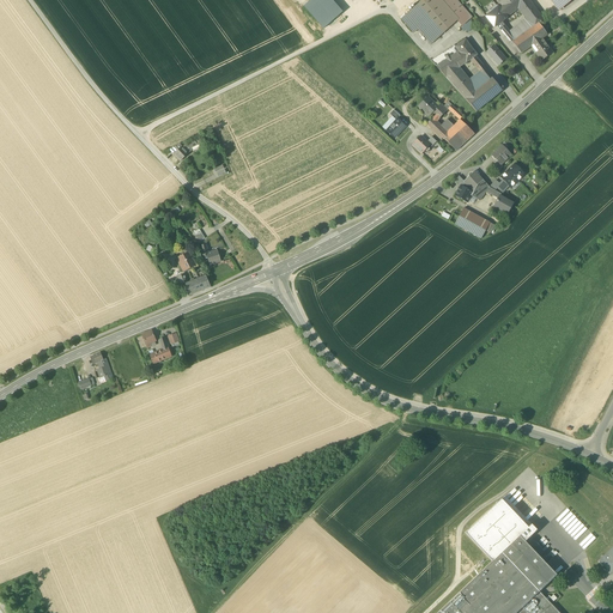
[(327,0),(310,0),(305,5),(325,29),(340,16),(327,0)]
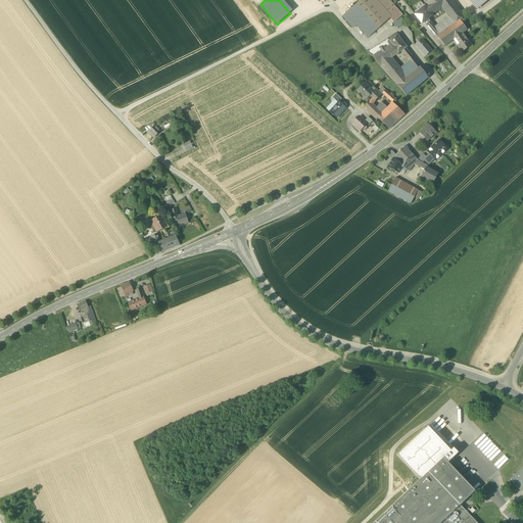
[(357,26),(368,38),(390,18),(394,22),(402,15),(388,0),(360,0),(342,16),(352,29),(357,26)]
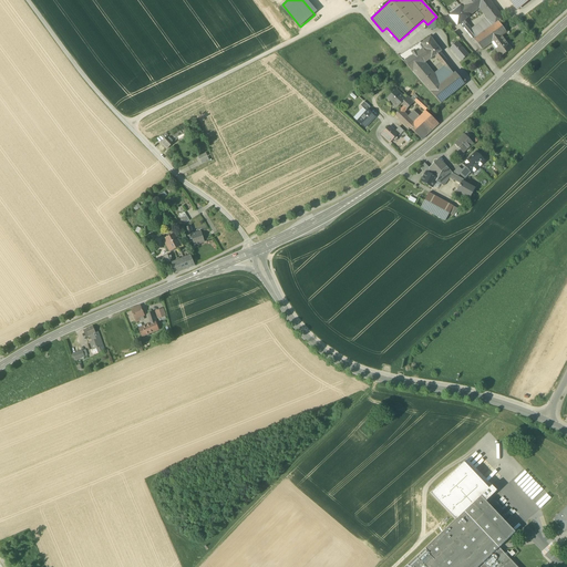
[(503,19),(488,0),(468,0),(463,6),(461,7),(468,17),(478,9),(485,18),(492,27),(498,22),(503,19)]
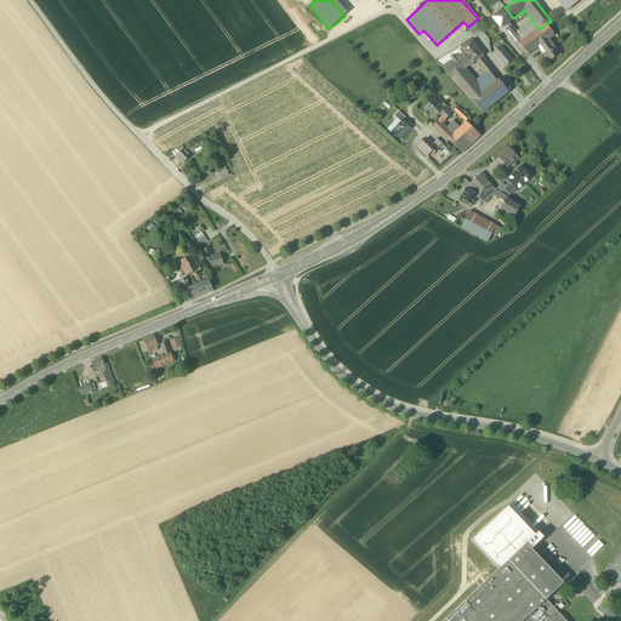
[(557,0),(565,11),(580,0),(557,0)]
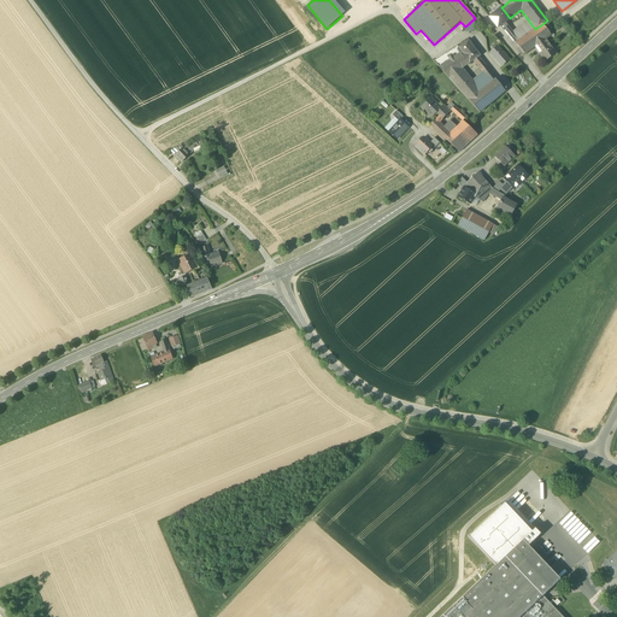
[(500,27),(505,31),(509,28),(505,23),(510,18),(501,7),(500,6),(493,12),(494,13),(489,17),(494,24),(495,23),(499,27),(500,27)]
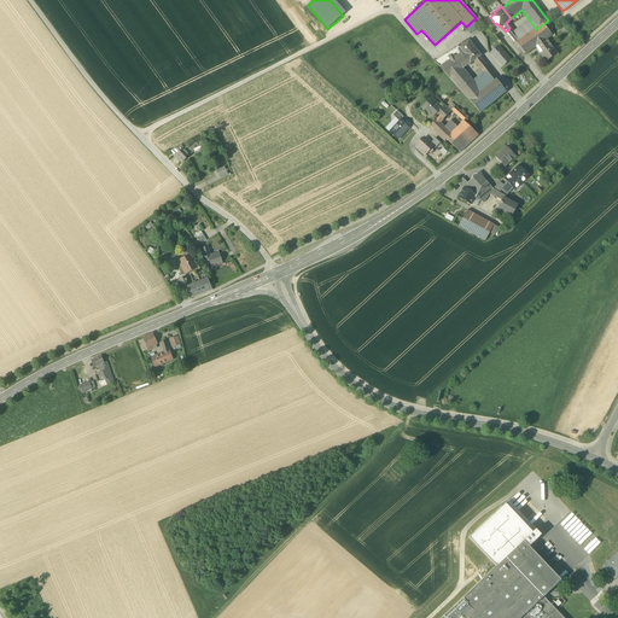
[(529,19),(516,30),(523,39),(536,29),(529,19)]
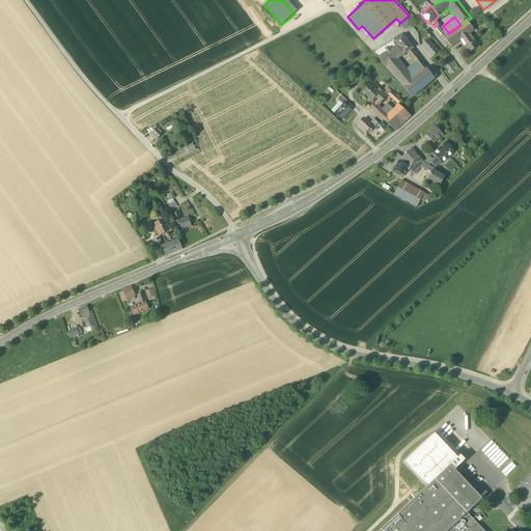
[(401,24),(404,28),(411,23),(408,19),(401,24)]
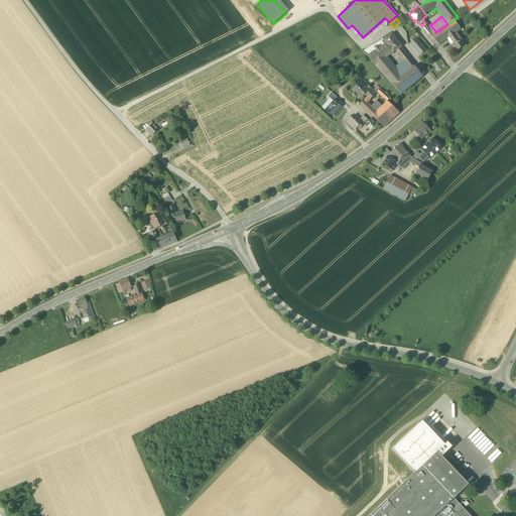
[(461,30),(454,20),(447,24),(436,32),(430,36),(438,45),(449,38),(457,33),(461,30)]
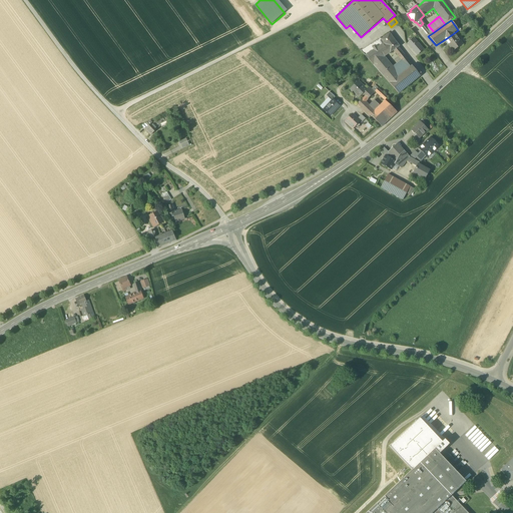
[(423,30),(428,36),(434,32),(428,25),(423,30)]
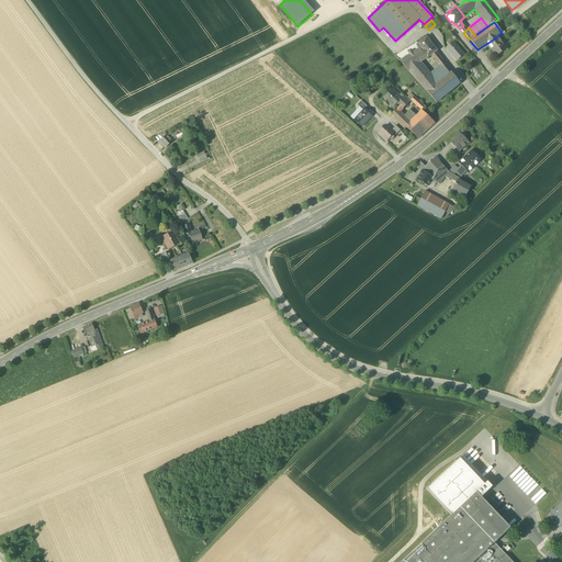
[(431,55),(436,62),(440,58),(436,52),(438,52),(427,36),(418,43),(417,44),(427,58),(431,55)]
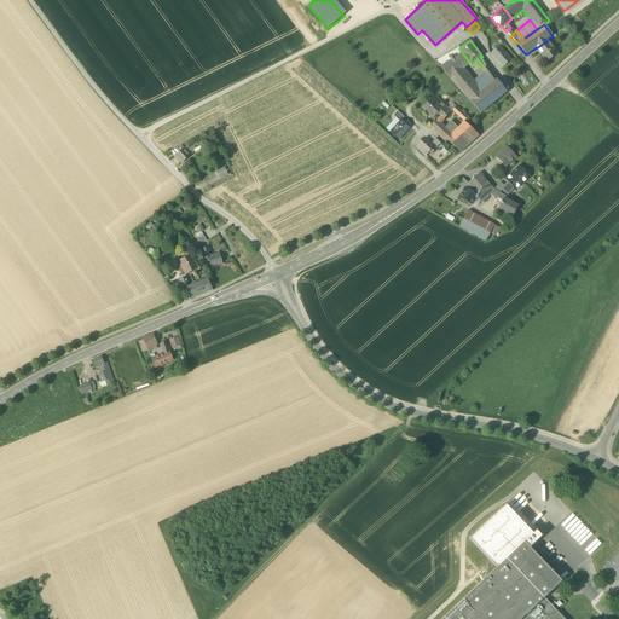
[(539,46),(542,50),(550,42),(548,40),(539,46)]
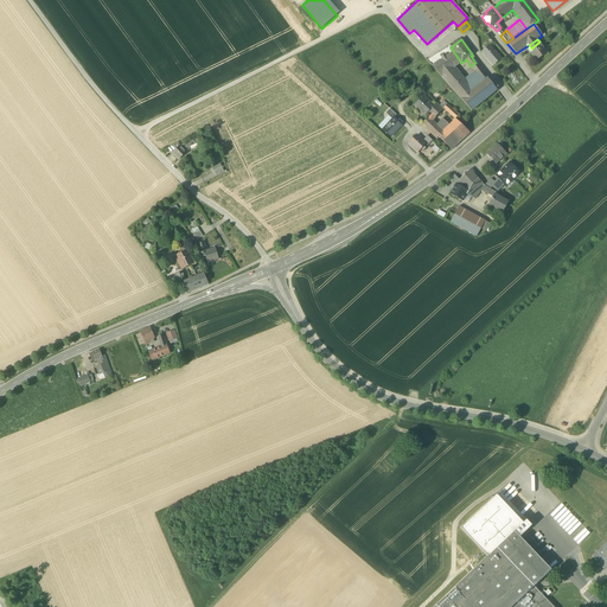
[(530,53),(535,61),(547,52),(540,42),(531,49),(532,51),(530,53)]
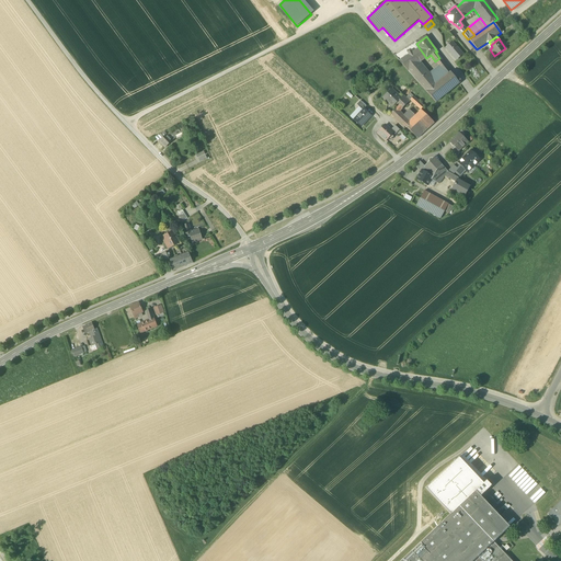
[(399,61),(409,71),(420,63),(426,58),(416,44),(418,43),(416,42),(411,45),(415,50),(399,61)]
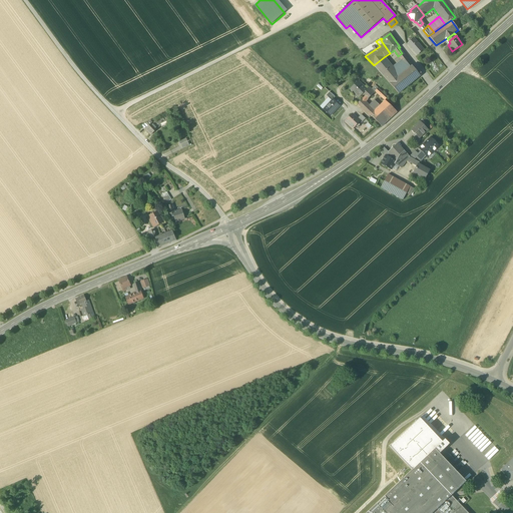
[(408,44),(417,55),(423,49),(414,38),(408,44)]
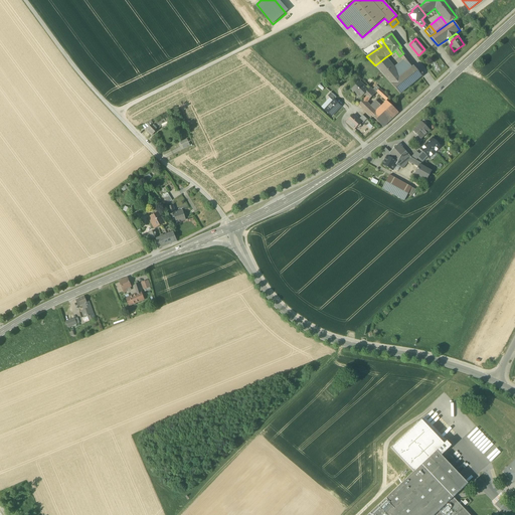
[(362,51),(366,56),(381,46),(377,41),(362,51)]
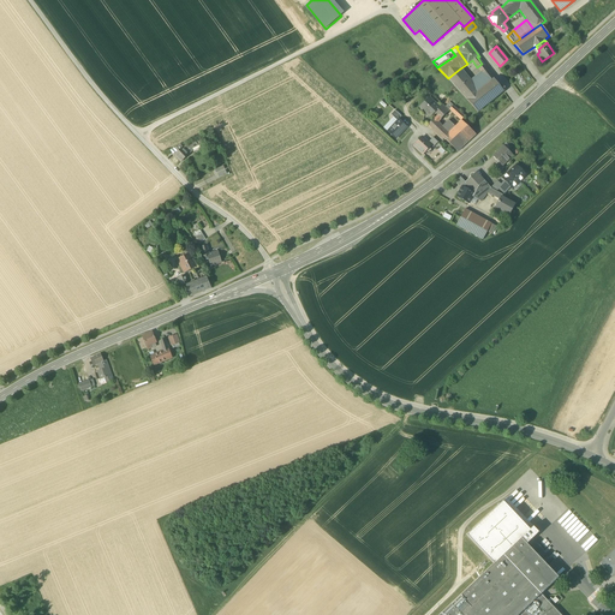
[(448,78),(467,101),(478,91),(472,83),(460,69),(448,78)]
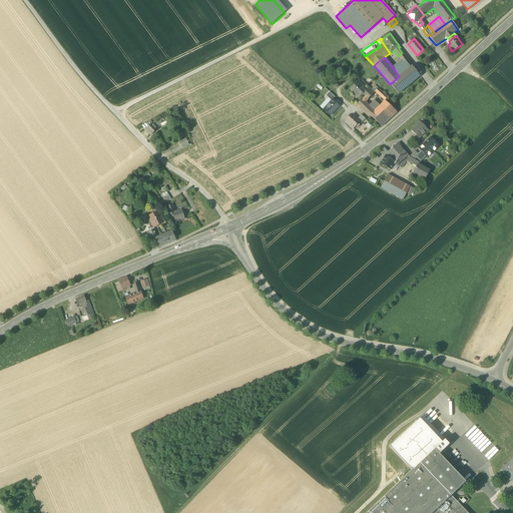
[(403,62),(408,68),(412,65),(405,57),(401,60),(403,62)]
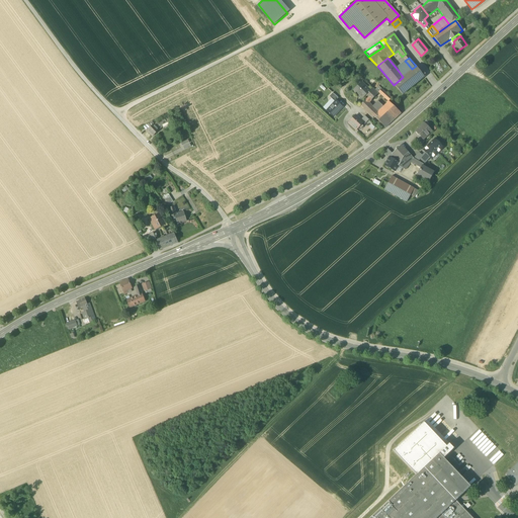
[(407,63),(398,70),(403,77),(412,69),(407,63)]
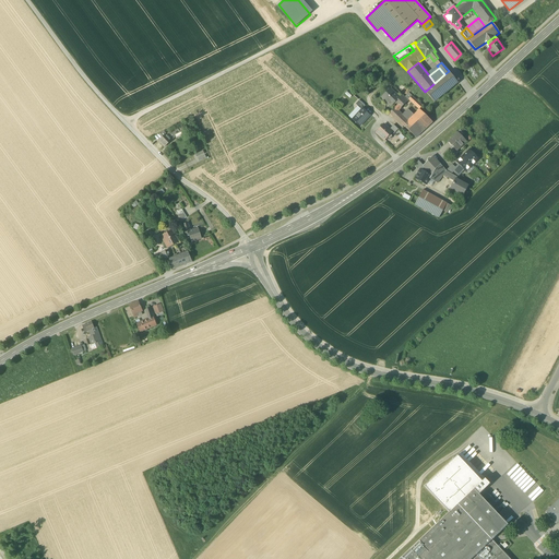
[(458,83),(449,71),(444,74),(435,83),(425,92),(435,103),(458,83)]
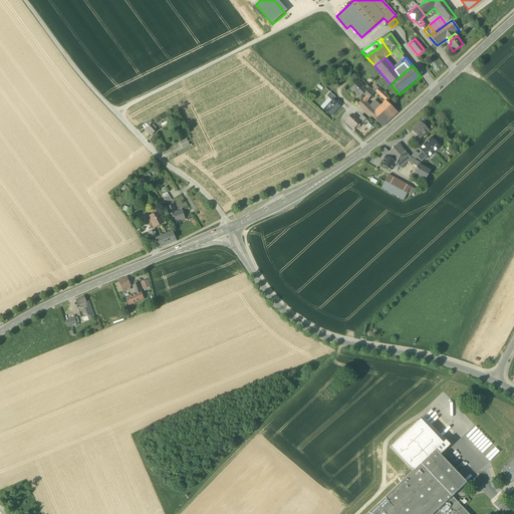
[(350,89),(359,98),(360,97),(361,96),(363,98),(366,95),(363,93),(366,90),(367,90),(370,87),(369,87),(366,89),(358,81),(350,89)]
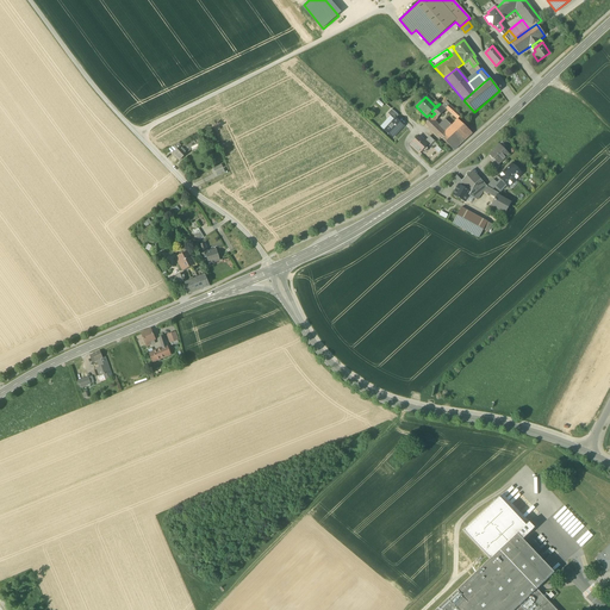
[(424,125),(428,128),(434,122),(446,110),(446,109),(444,107),(443,109),(441,106),(440,104),(436,107),(435,107),(431,111),(435,113),(431,117),(424,124),(424,125)]
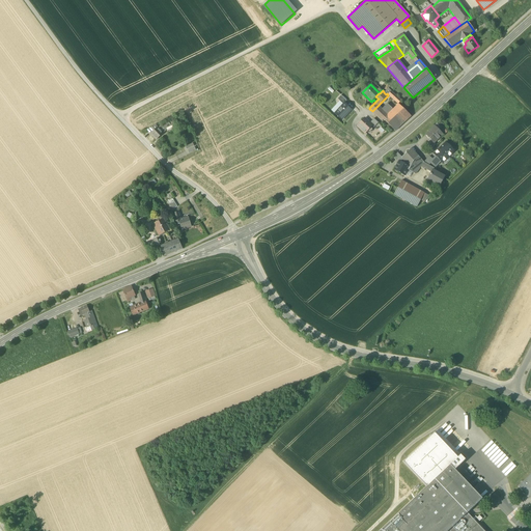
[(391,91),(388,94),(388,95),(398,104),(401,101),(391,91)]
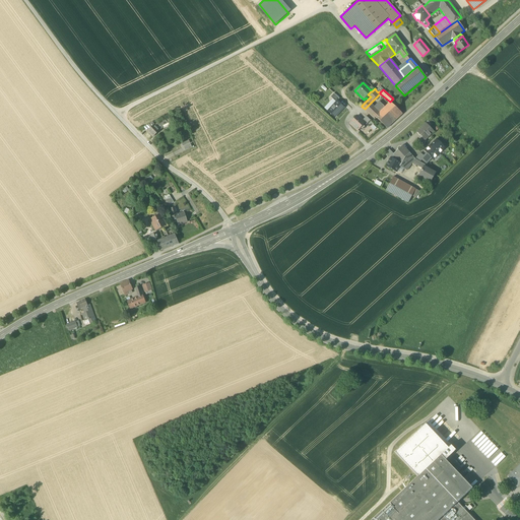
[(332,100),(335,102),(337,101),(339,99),(334,93),(330,98),(332,100)]
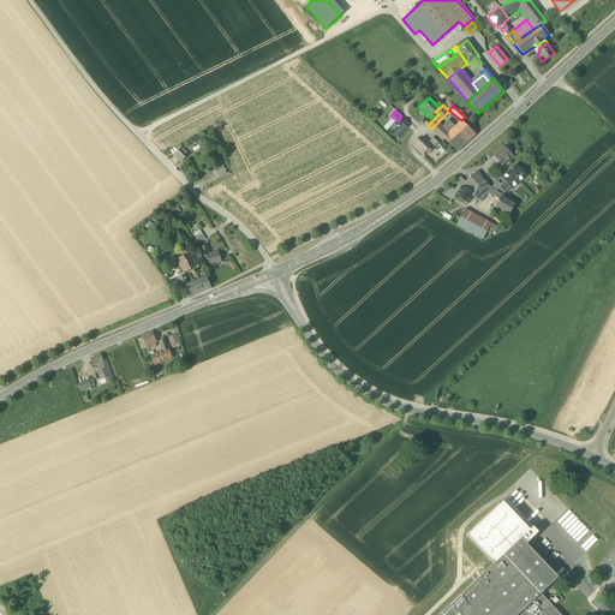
[(383,127),(388,132),(395,124),(394,124),(396,120),(393,118),(383,127)]
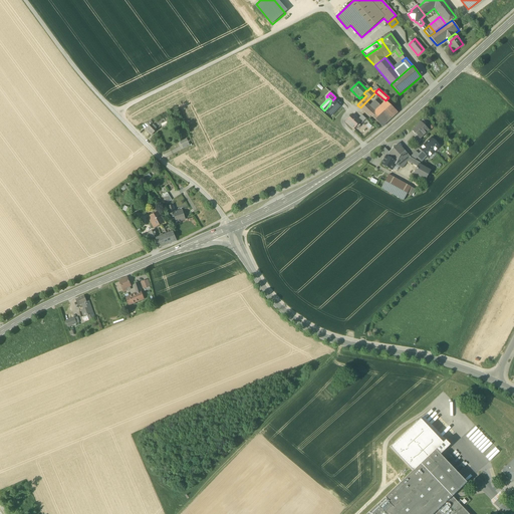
[(324,110),(330,116),(334,112),(340,105),(333,99),(331,100),(329,103),(330,103),(324,110)]
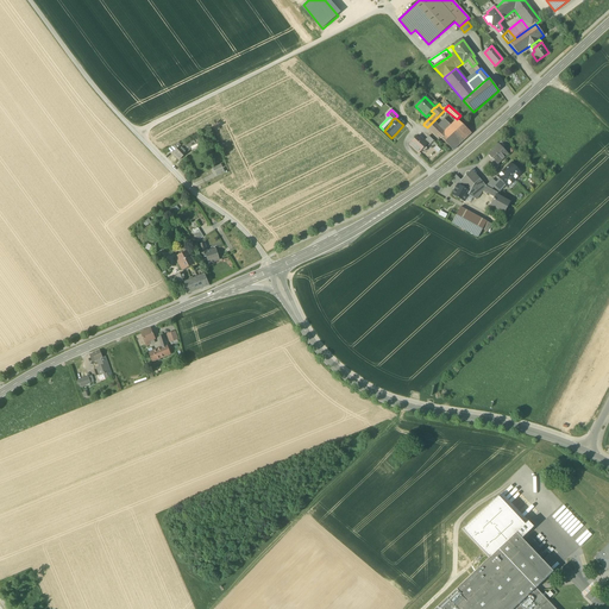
[(438,125),(444,132),(451,125),(444,119),(438,125)]
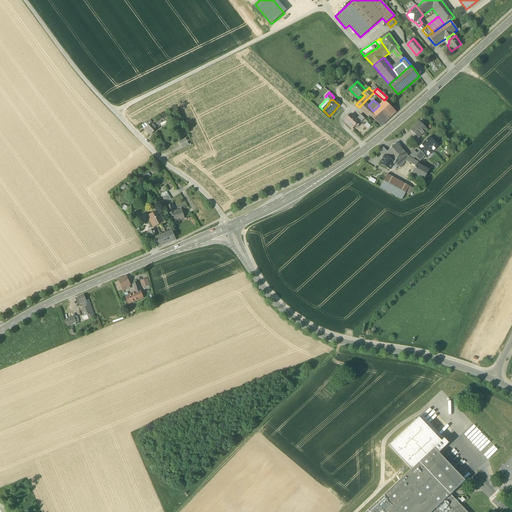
[(396,112),(384,100),(379,105),(373,111),(368,116),(368,117),(369,116),(370,115),(381,126),(396,112)]
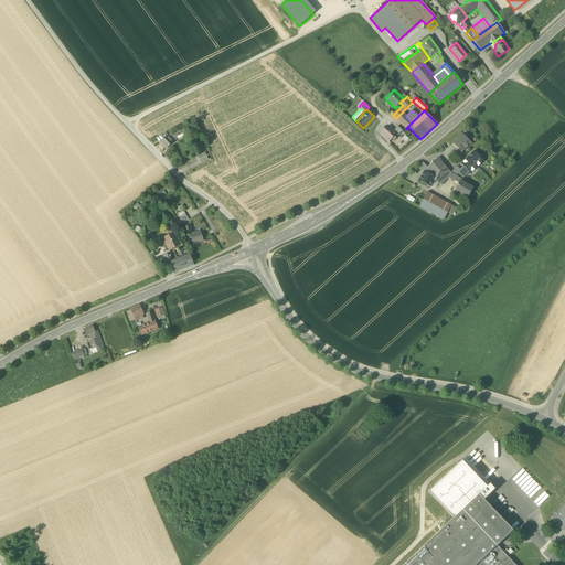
[(396,118),(400,121),(406,116),(402,113),(396,118)]
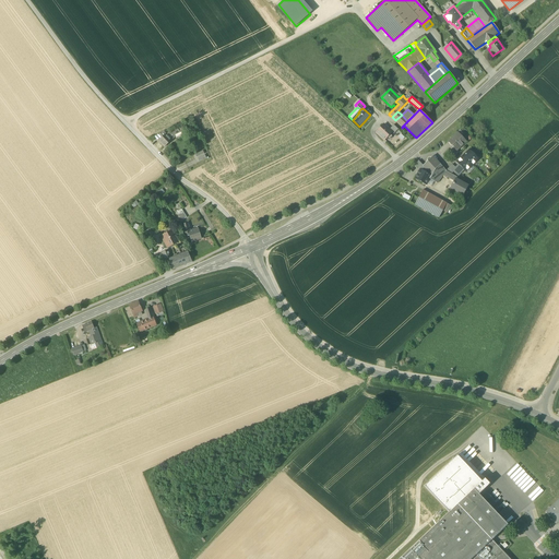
[(402,115),(395,120),(402,127),(407,121),(402,115)]
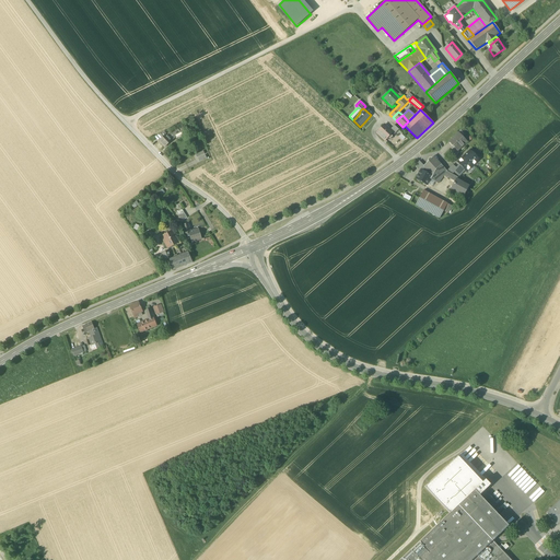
[(376,133),(385,141),(393,132),(389,130),(384,125),(376,133)]
